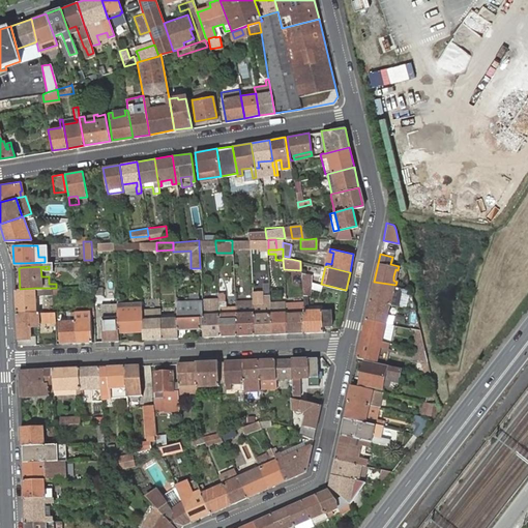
[(301,279),(311,281),(311,273),(300,271),(301,279)]
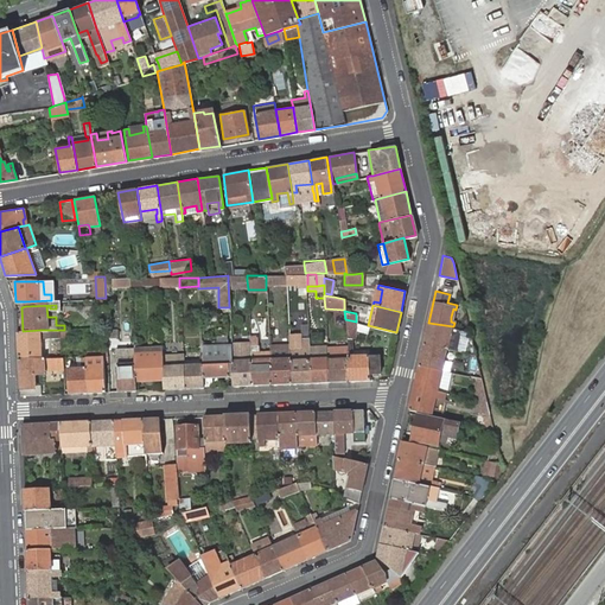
[(349,380),(369,380),(369,373),(380,373),(379,355),(368,355),(368,348),(351,349),(351,337),(355,337),(356,322),(345,319),(346,345),(346,352),(349,380)]
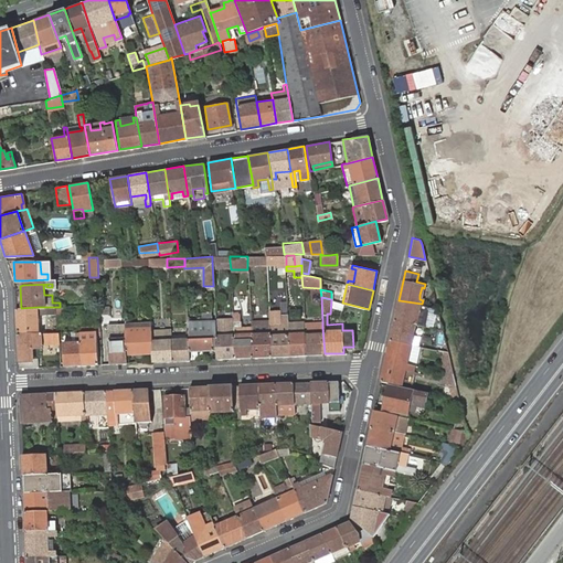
[(416,324),(422,304),(399,300),(394,319),(414,324),(416,324)]
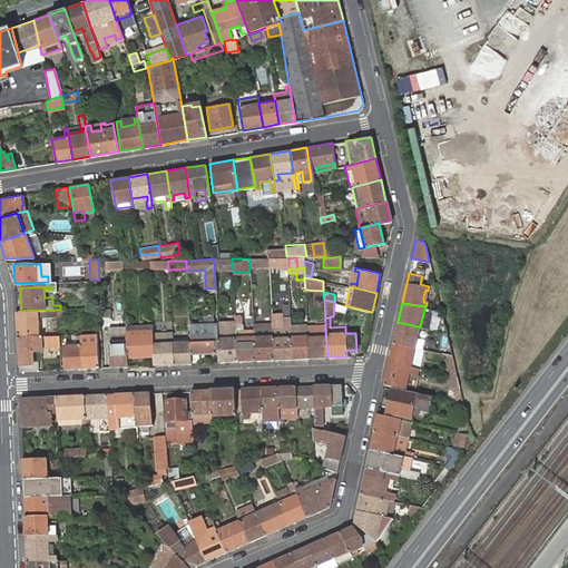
[(16,311),(17,334),(38,333),(37,313),(37,310),(21,311),(16,311)]
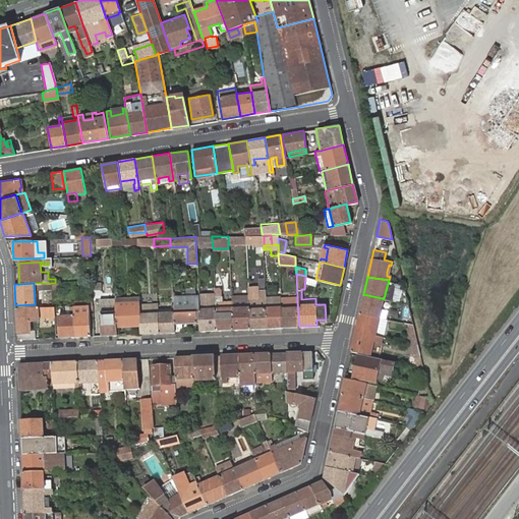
[(216,330),(232,329),(231,301),(221,301),(221,288),(214,288),(215,295),(215,302),(216,330)]
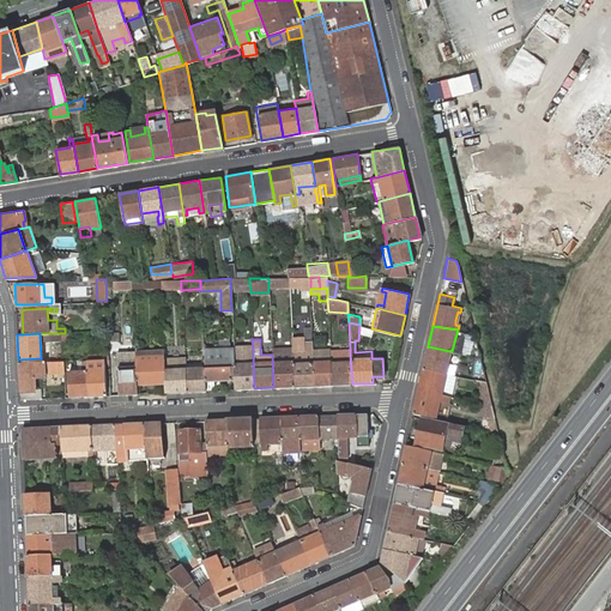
[(292,350),(292,363),(294,386),(313,386),(312,355),(312,349),(312,343),(306,343),(306,349),(301,349),(292,350)]
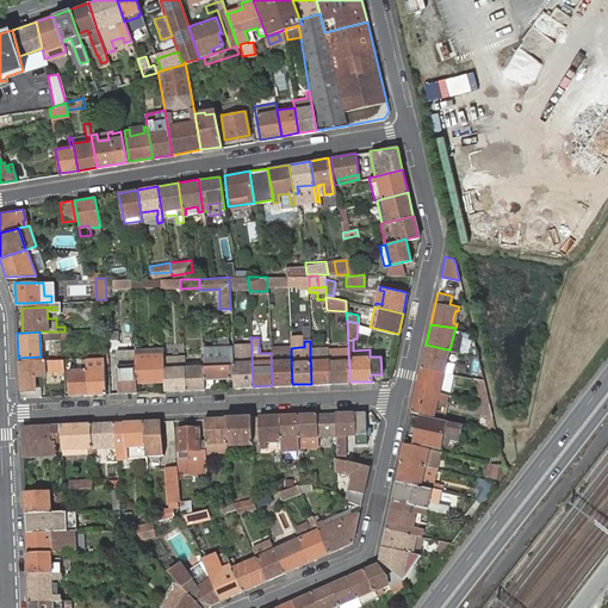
[(448,357),(450,349),(447,349),(426,345),(421,366),(446,371),(447,367),(444,367),(445,361),(446,355),(448,357)]
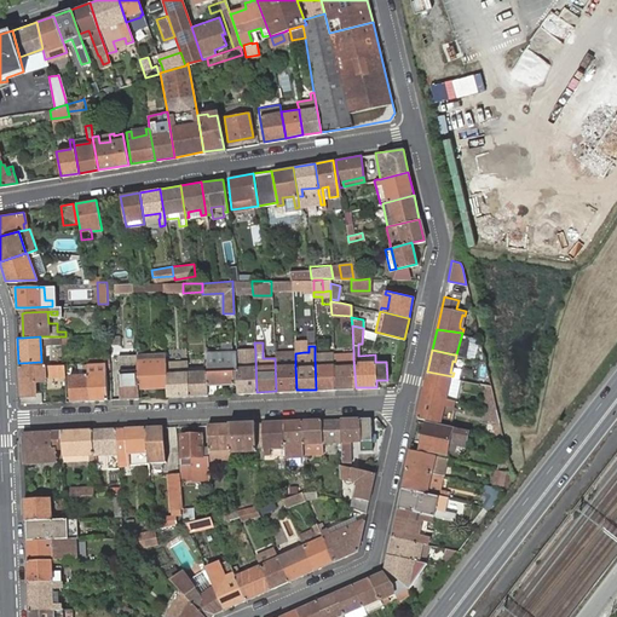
[(207,385),(236,384),(236,359),(235,351),(205,352),(206,365),(207,385)]
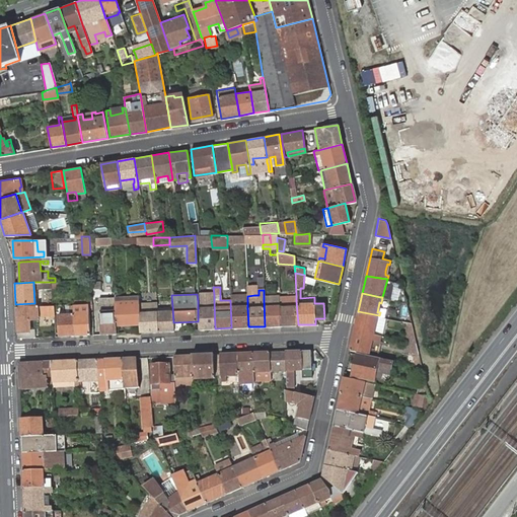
[(231,327),(248,326),(247,307),(247,296),(247,294),(230,294),(230,300),(231,327)]
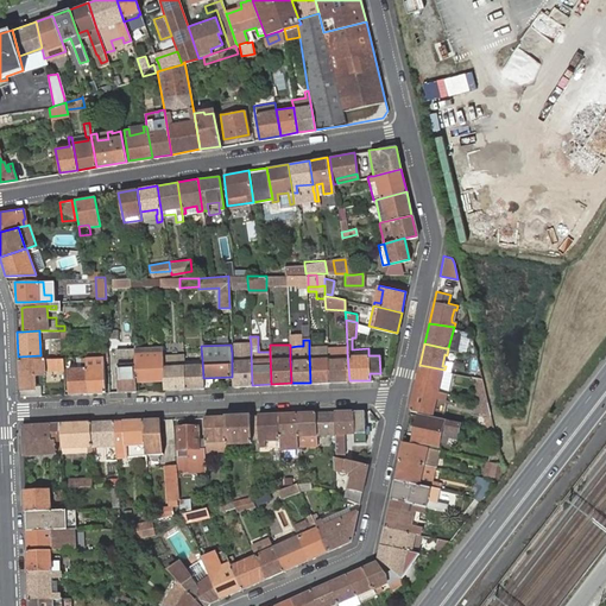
[(327,352),(328,382),(349,380),(347,353),(347,346),(327,347),(327,352)]
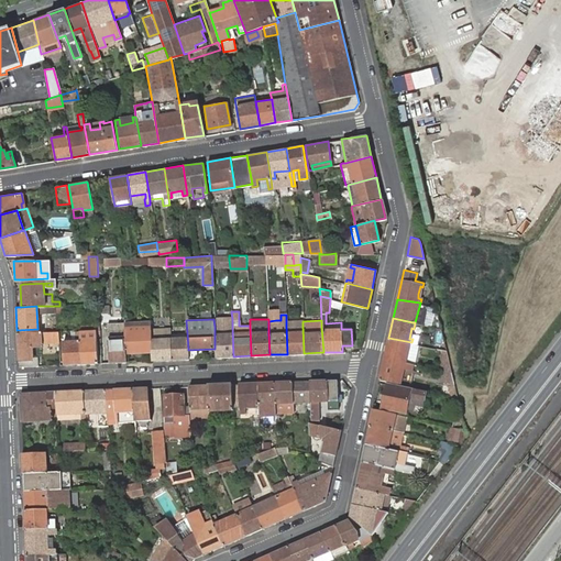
[(109,362),(125,361),(125,352),(124,322),(124,321),(108,322),(109,362)]
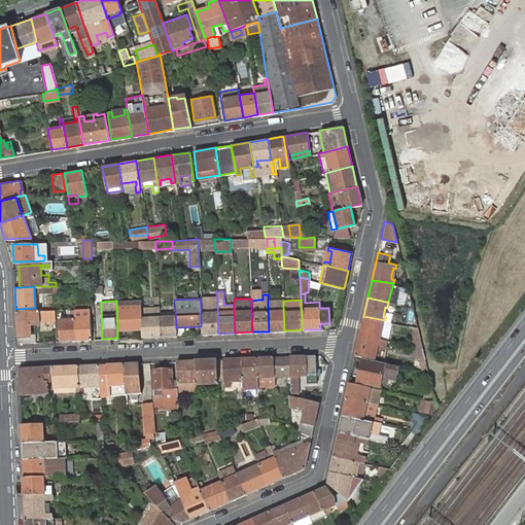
[(116,302),(117,329),(128,329),(131,329),(142,328),(140,307),(140,301),(135,302),(136,305),(121,306),(120,302),(116,302)]
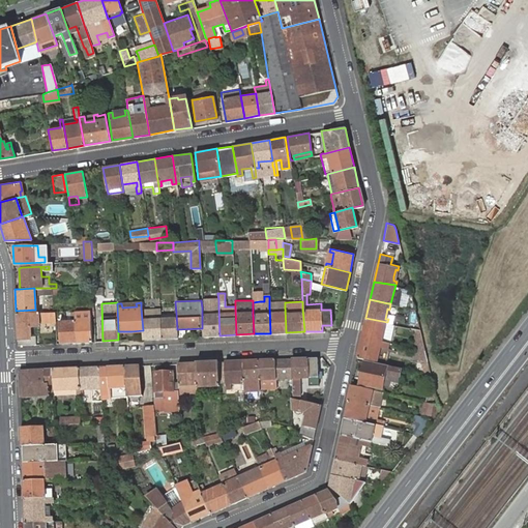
[(273,306),(269,306),(270,333),(286,332),(285,306),(276,308),(273,308),(273,306)]
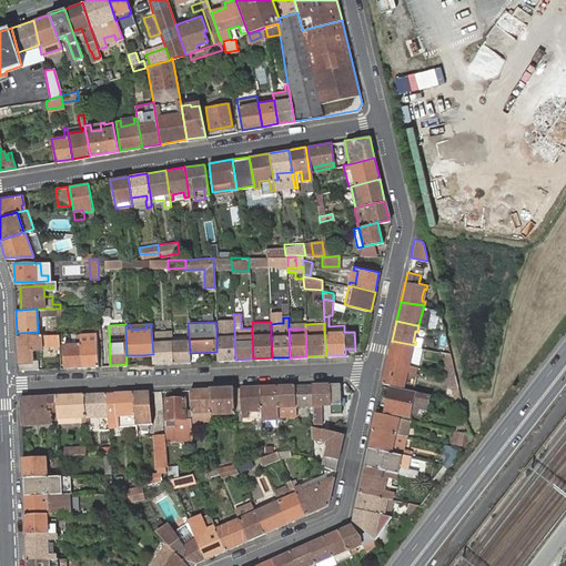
[(153,354),(153,363),(172,362),(171,341),(171,330),(151,331),(153,354)]
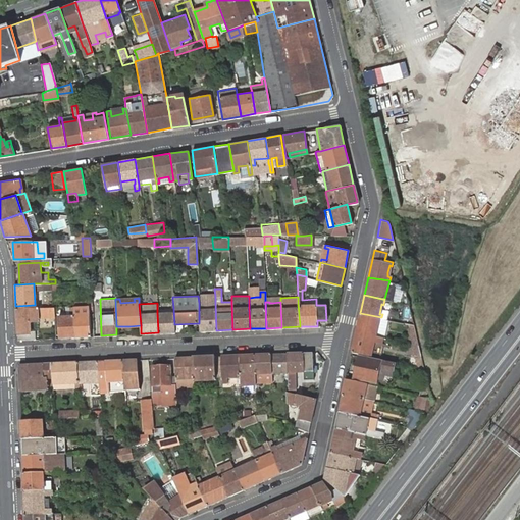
[(200,330),(216,330),(215,303),(199,303),(199,323),(200,330)]
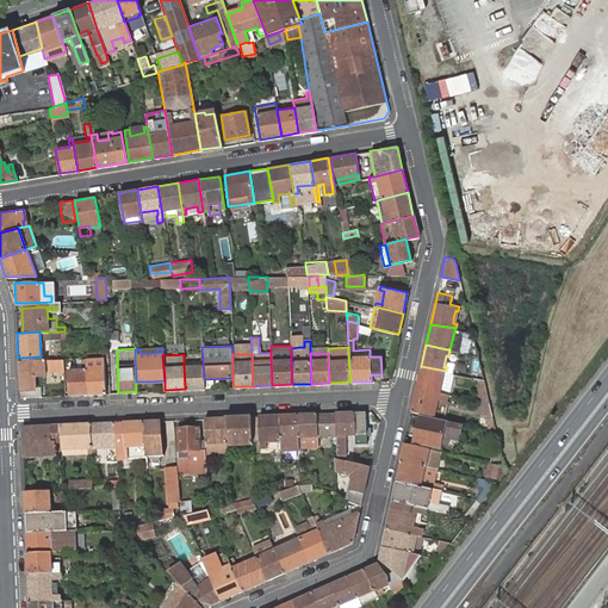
[(87,394),(105,392),(104,367),(104,359),(107,359),(107,357),(99,357),(85,358),(87,394)]
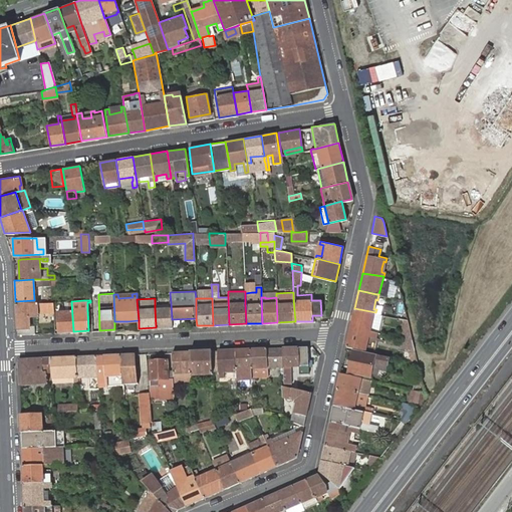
[(53,311),(52,301),(42,302),(41,302),(39,302),(37,302),(36,302),(36,304),(37,312),(53,311)]
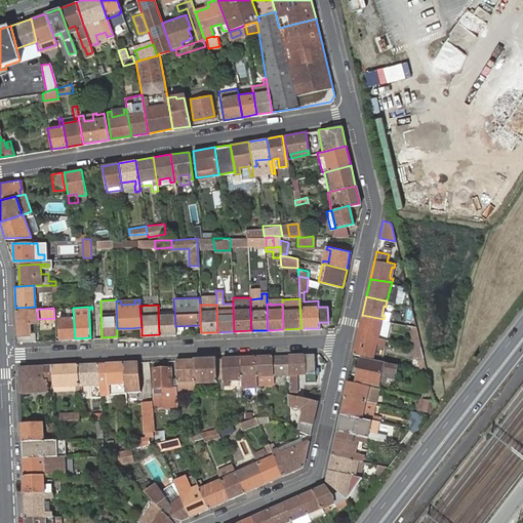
[(58,339),(75,338),(73,308),(70,308),(70,317),(57,318),(58,339)]
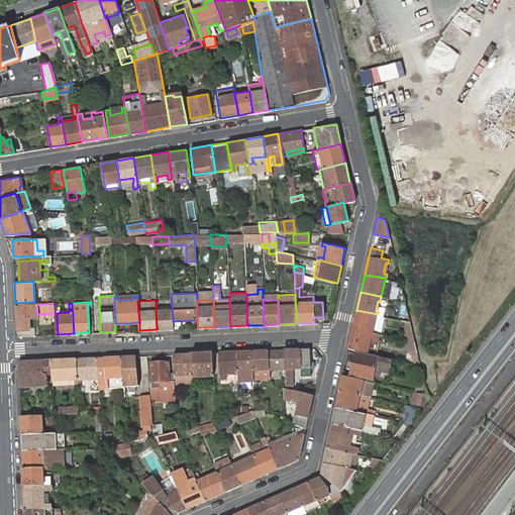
[(16,335),(34,334),(34,326),(29,327),(29,316),(37,316),(37,314),(36,306),(36,304),(15,305),(16,335)]
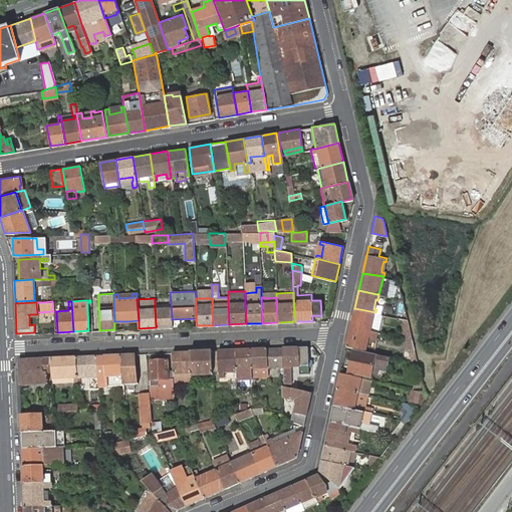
[(156,327),(172,327),(172,319),(171,303),(168,304),(168,307),(155,308),(156,327)]
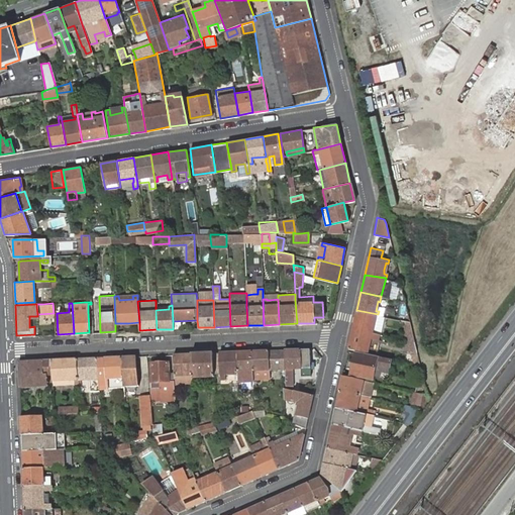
[(378,314),(356,310),(352,328),(371,331),(379,333),(380,333),(384,315),(378,314)]
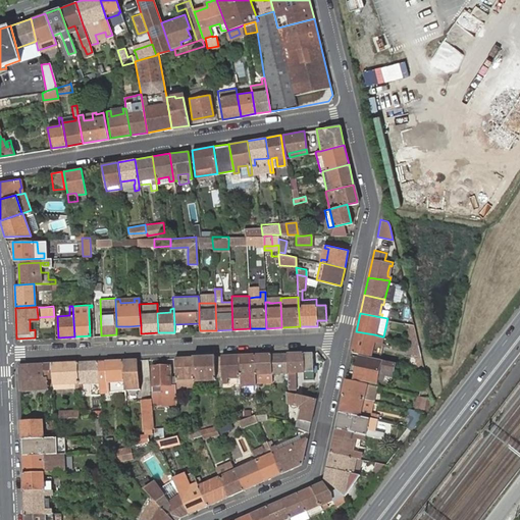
[(38,319),(30,319),(30,330),(35,329),(38,329),(38,319)]
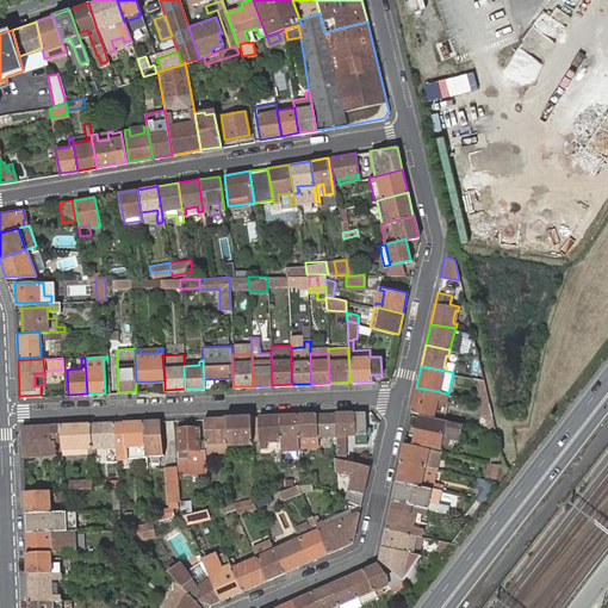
[(481,399),(488,402),(483,379),(482,378),(479,377),(475,398),(476,399),(481,399)]
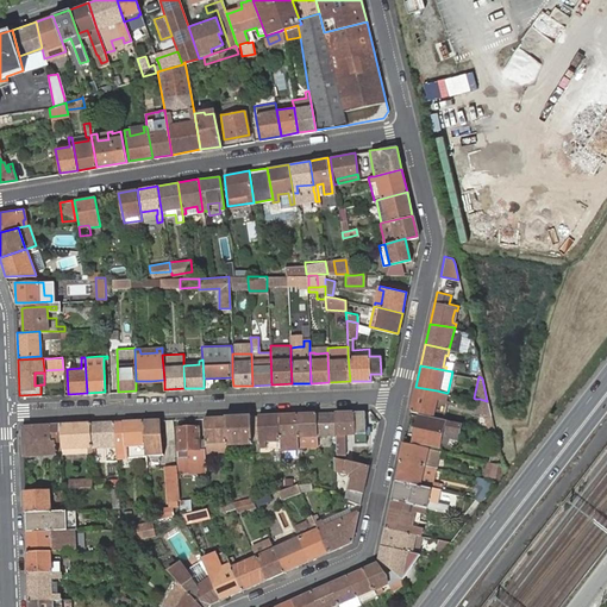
[(437,390),(415,387),(410,411),(410,413),(418,414),(431,417),(436,396),(444,399),(446,393),(437,390)]
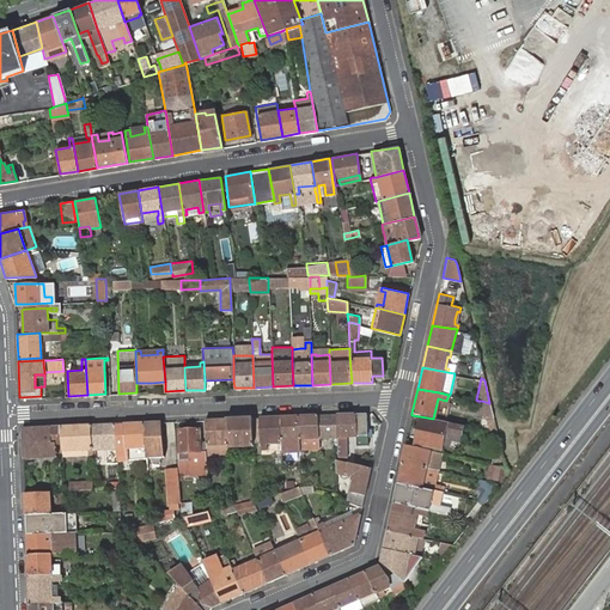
[(446,401),(438,398),(433,419),(444,421),(447,401),(446,401)]
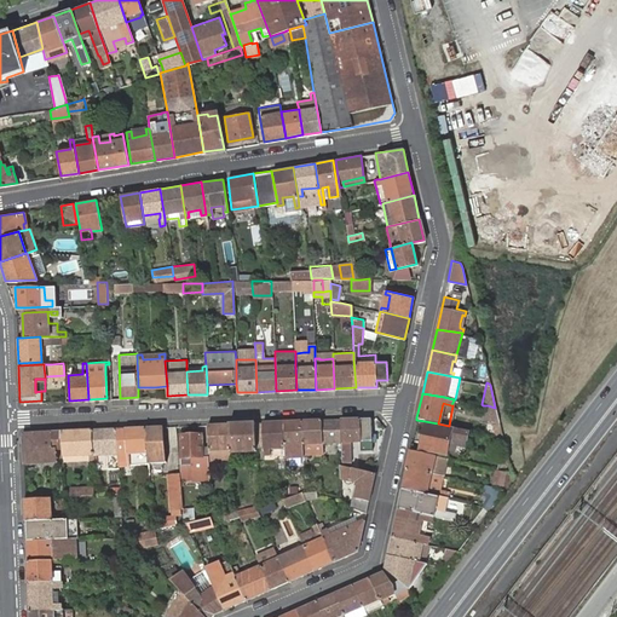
[(499,420),(497,419),(496,409),(495,408),(488,405),(483,405),(480,416),(499,420)]
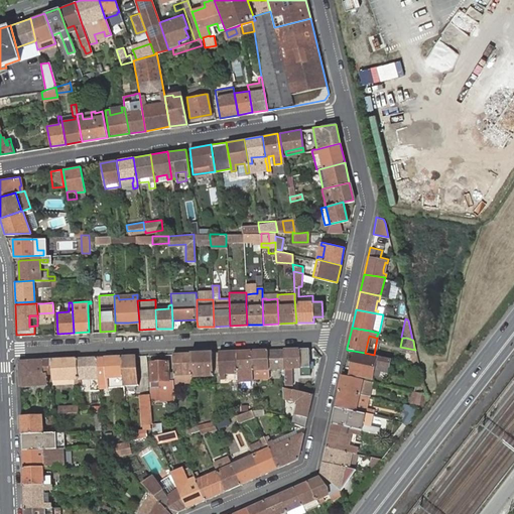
[(282,348),(267,349),(268,371),(284,370),(282,348)]
